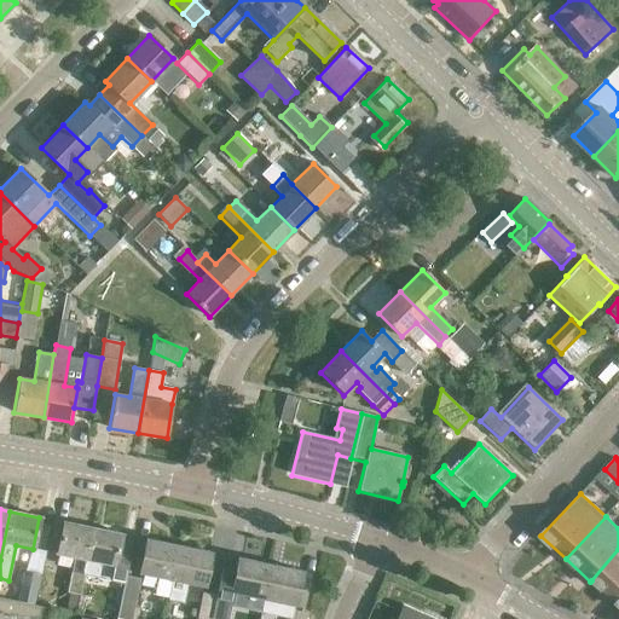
[(57,554),(74,557),(67,593),(79,595),(82,576),(84,576),(93,528),(64,522),(57,554)]
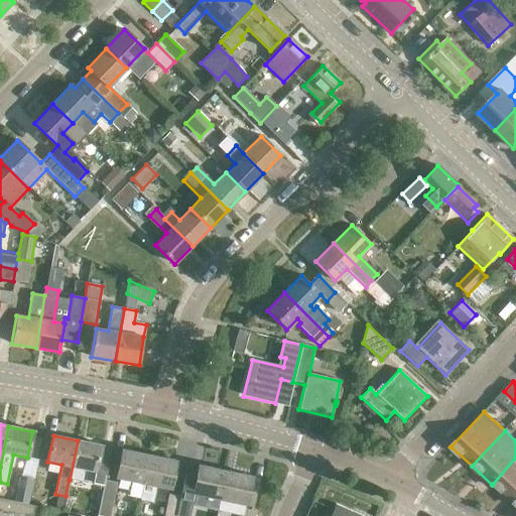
[(78,440),(70,480),(104,487),(105,480),(104,480),(110,453),(100,449),(101,445),(78,440)]
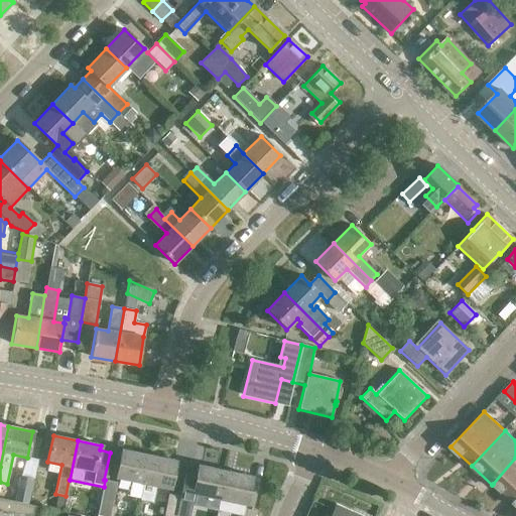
[(128,498),(140,500),(149,455),(122,449),(116,478),(131,482),(128,498)]
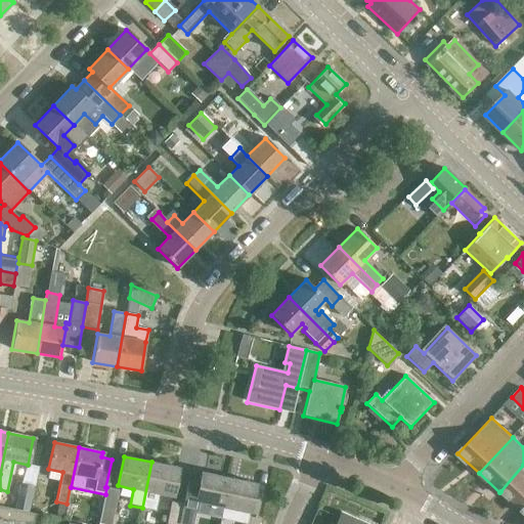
[(179,468),(151,462),(142,508),(153,510),(156,493),(173,497),(179,468)]
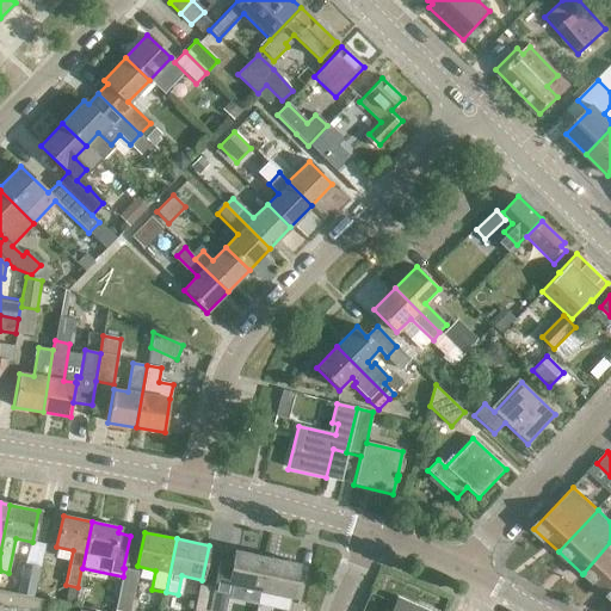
[(610,588),(610,542),(584,573),(606,593),(610,588)]
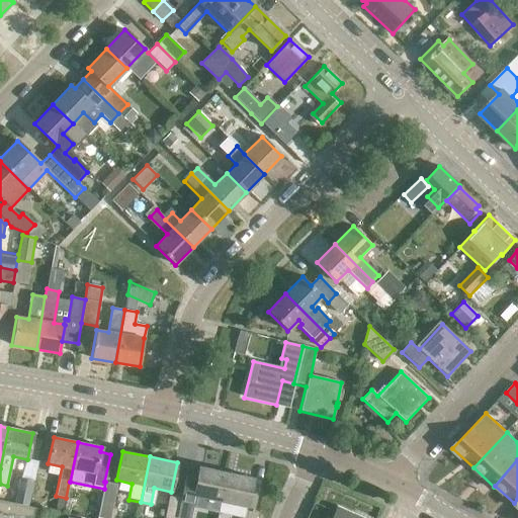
[(193,496),(221,502),(227,472),(199,467),(193,496)]
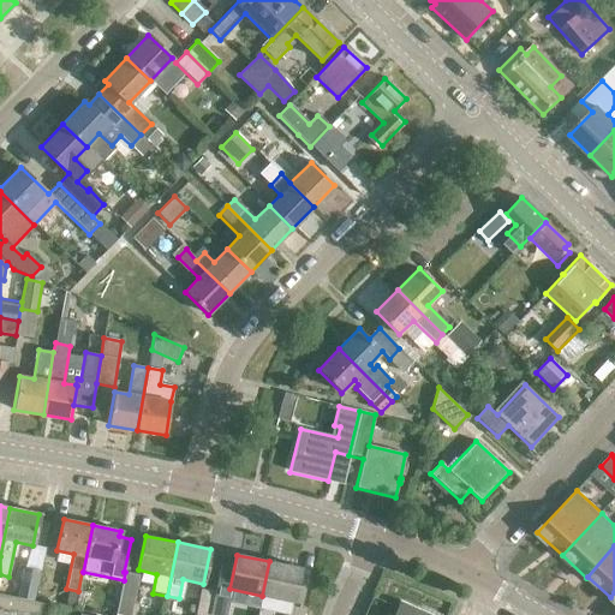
[(269,561),(262,596),(294,603),(302,568),(269,561)]
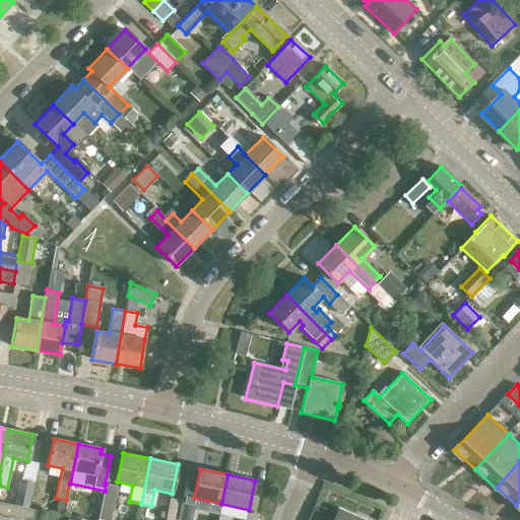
[(19,480),(14,506),(27,508),(33,482),(19,480)]
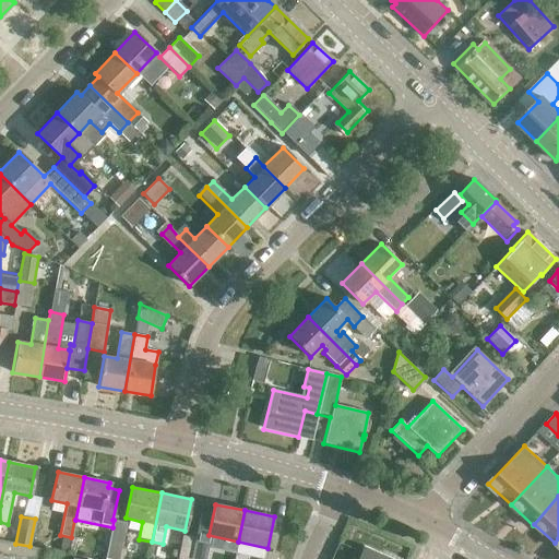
[(114,520),(113,527),(105,558),(118,558),(126,523),(114,520)]
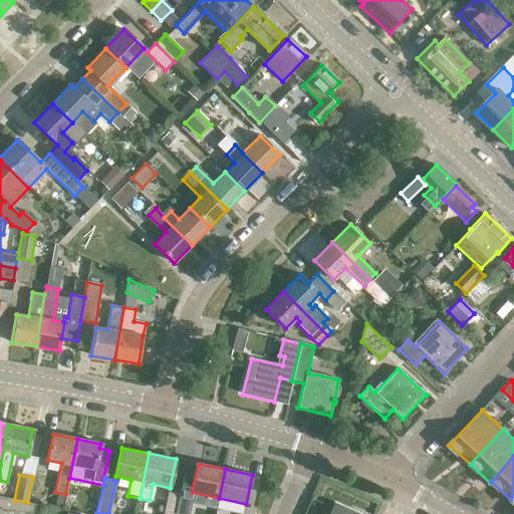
[(176,513),(180,495),(168,492),(163,513),(176,513)]
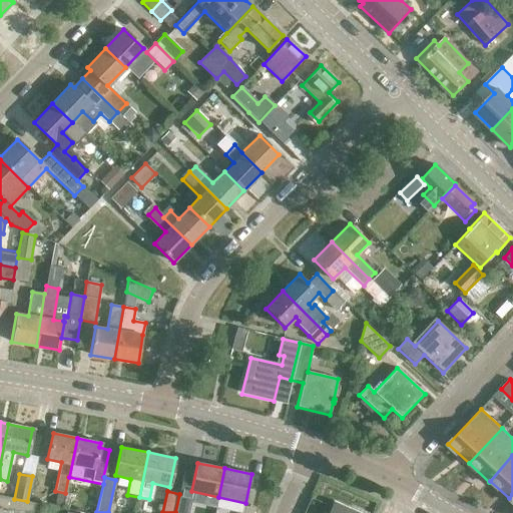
[(187,512),(191,496),(179,494),(175,512),(187,512)]
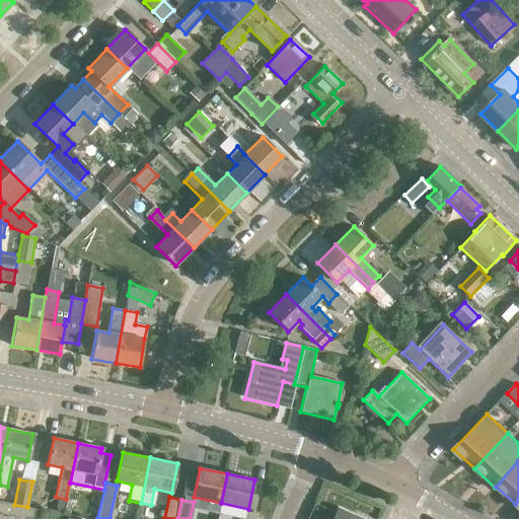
[(27,507),(14,505),(0,501),(0,518),(10,518),(11,516),(34,518),(38,518),(40,510),(27,507)]
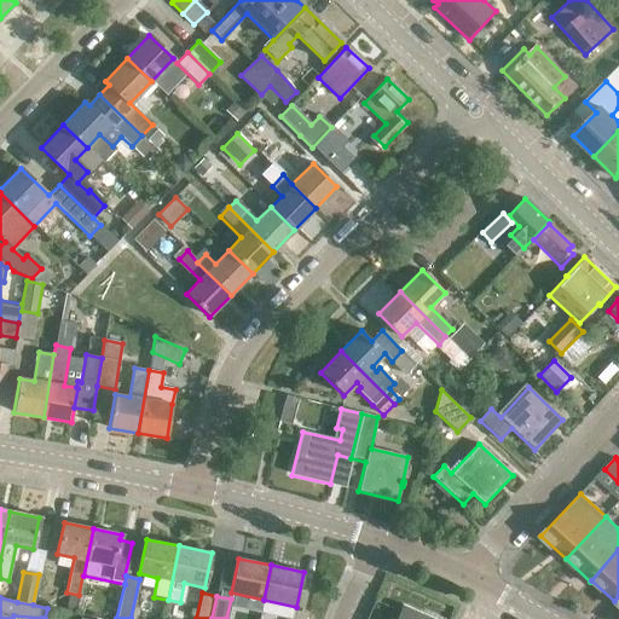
[(427,618),(401,607),(395,618),(427,618)]
